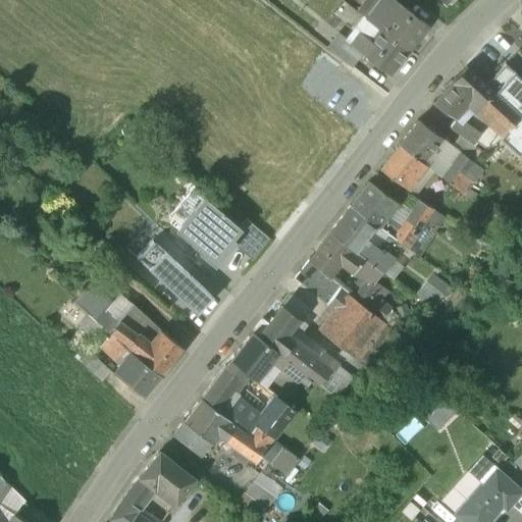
[(427,25),(395,0),(384,0),(368,21),(379,30),(382,27),(410,48),(427,25)]
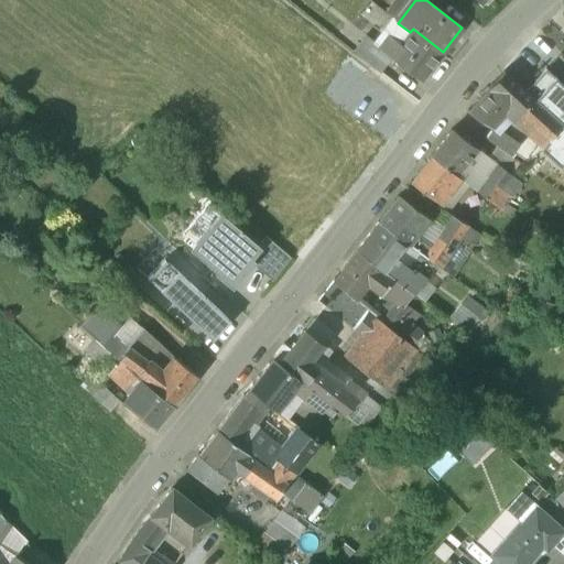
[(443,52),(413,29),(410,32),(401,45),(389,35),(379,47),(391,57),(421,80),(443,52)]
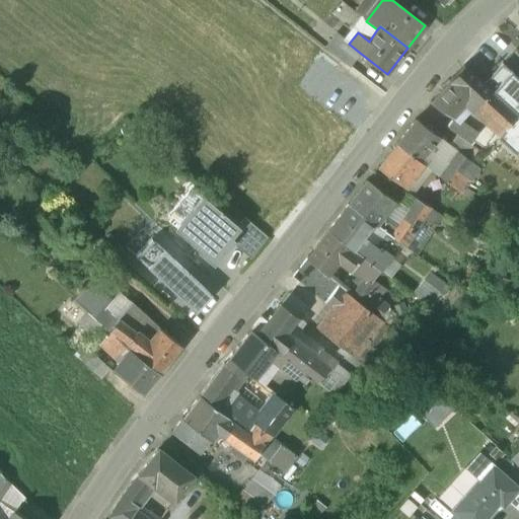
[(497,137),(515,153),(518,148),(518,79),(502,64),(484,84),(500,98),(506,104),(517,115),(497,137)]
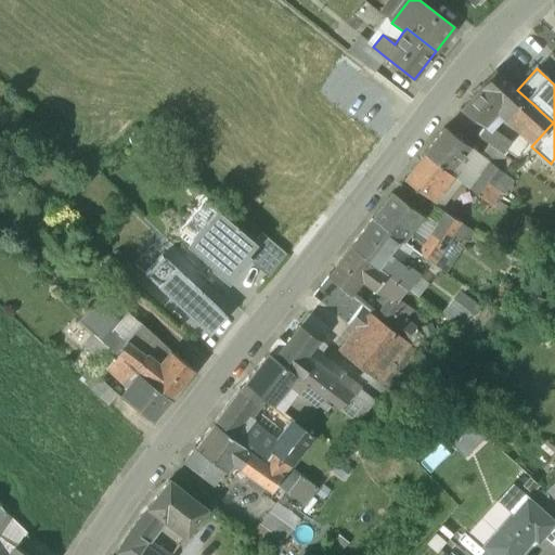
[(517,90),(495,71),(460,110),(482,126),(483,126),(485,125),(494,115),(498,117),(506,108),(520,120),(534,105),(517,90)]
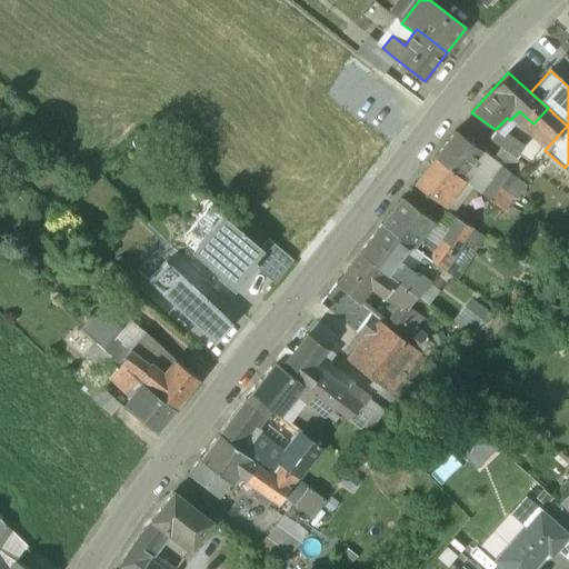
[(548,108),(533,123),(541,129),(555,115),(548,108)]
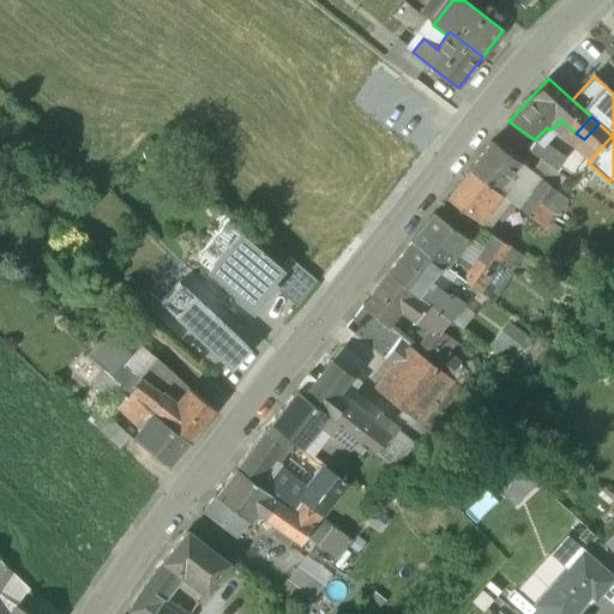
[(566,160),(560,167),(560,168),(575,176),(588,162),(612,136),(599,124),(584,139),(566,160)]
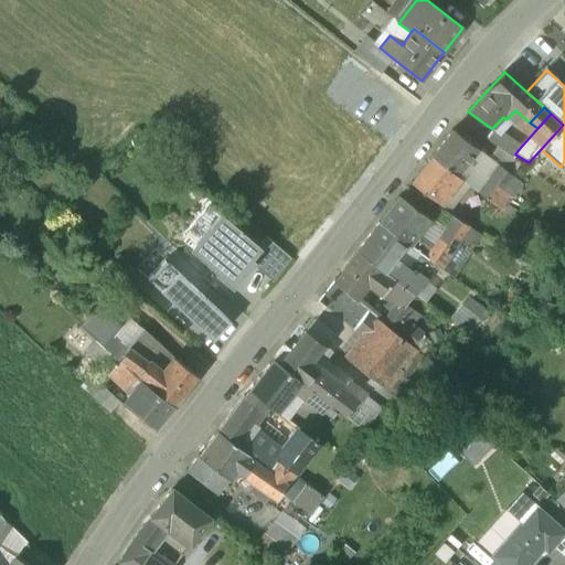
[(521,147),(493,127),(492,128),(491,128),(484,138),(513,158),(515,155),(515,153),(521,147)]
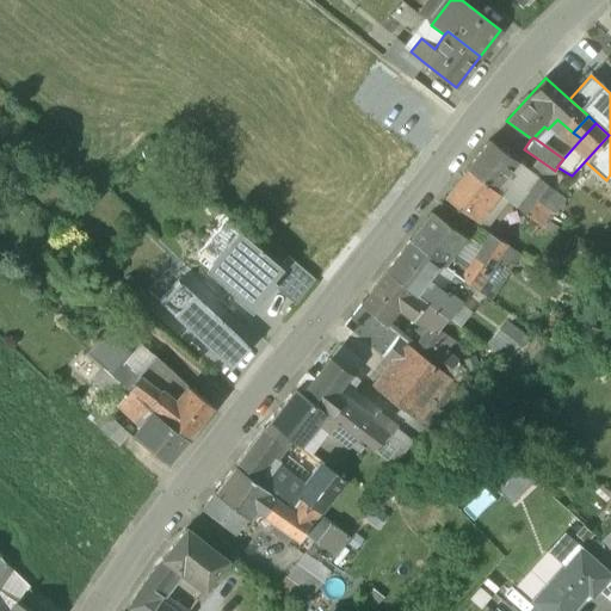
[(516,160),(489,140),(467,167),(498,192),(510,178),(504,174),(516,160)]
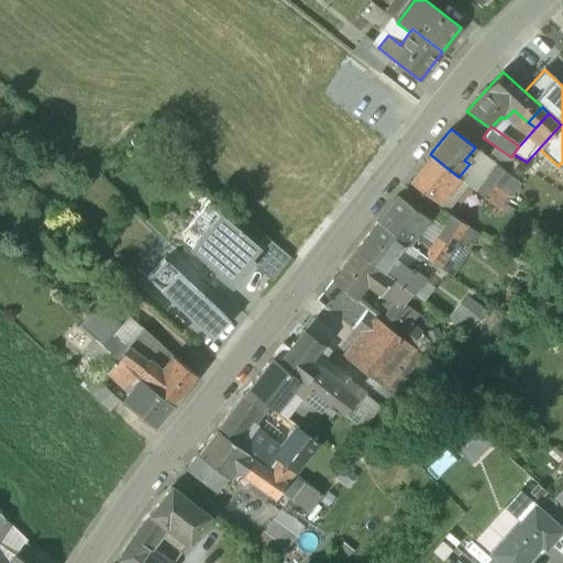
[(459,177),(430,154),(409,180),(438,203),(459,177)]
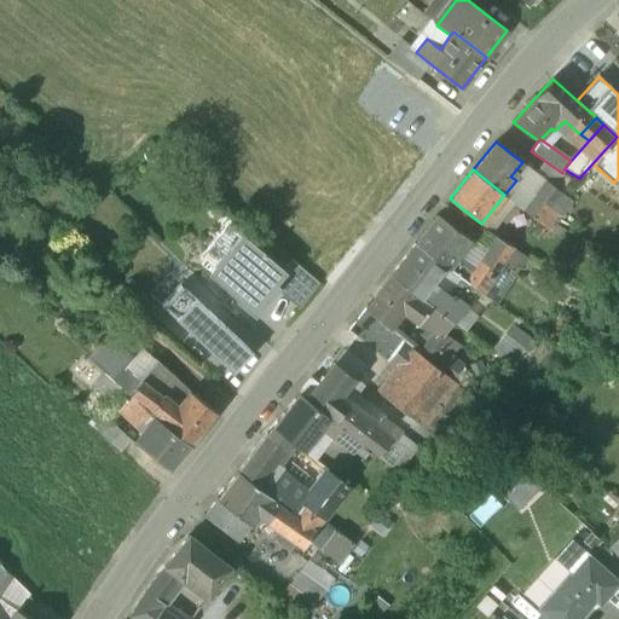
[(574,203),(547,181),(524,210),(550,232),(574,203)]
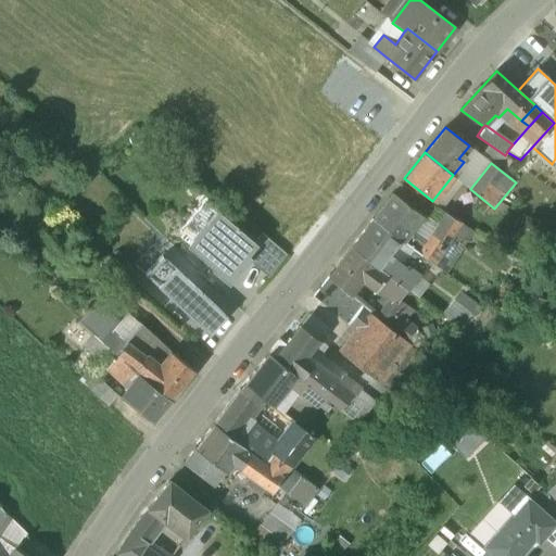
[(422,215),(392,193),(373,218),(400,239),(403,241),(409,234),(422,215)]
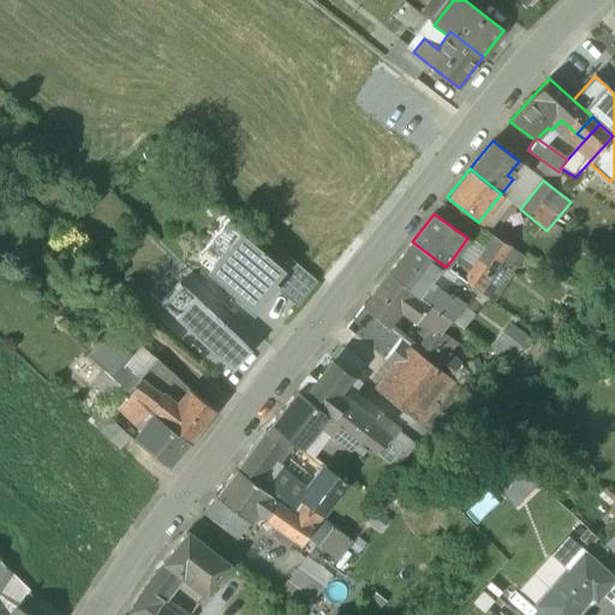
[(260,251),(239,234),(208,270),(250,306),(272,282),(281,270),(280,269),(262,254),(263,252),(261,250),(260,251)]
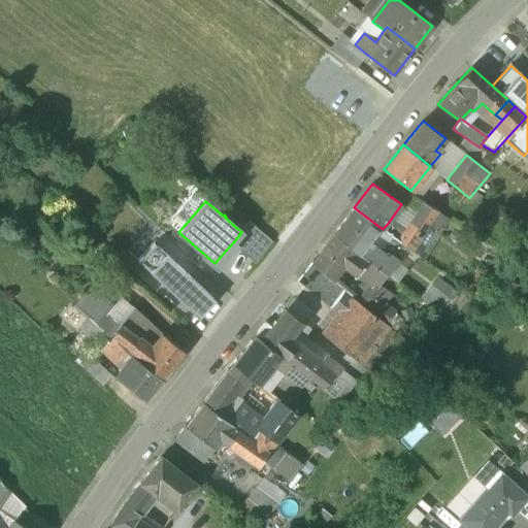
[(424,204),(403,232),(397,240),(407,249),(410,250),(438,212),(424,204)]
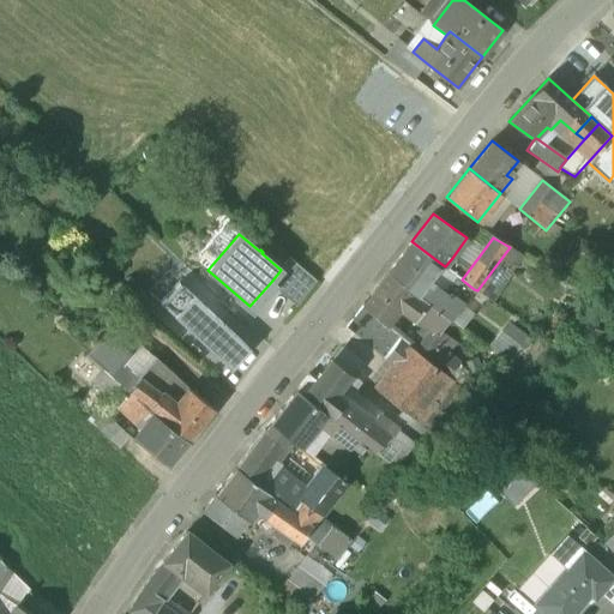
[(441,264),(411,241),(387,272),(439,311),(446,301),(425,286),(441,264)]
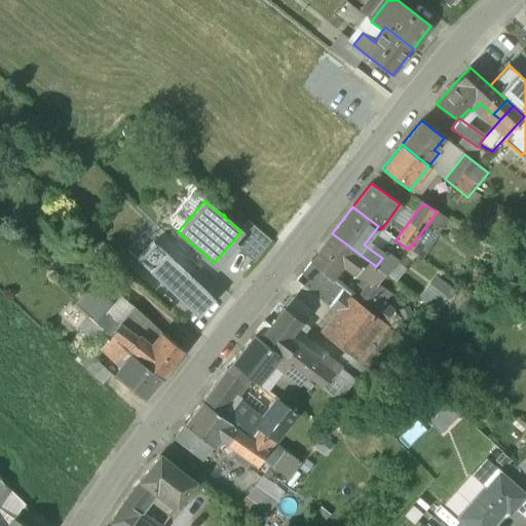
[(270,240),(248,221),(239,230),(240,231),(232,241),(235,243),(234,245),(254,262),(270,240)]
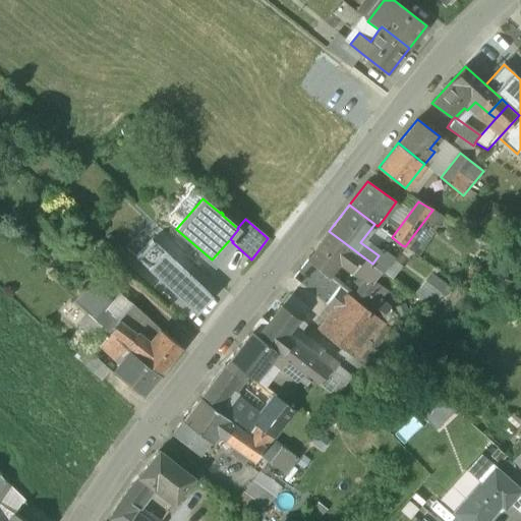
[(398,229),(384,219),(378,226),(392,237),(398,229)]
